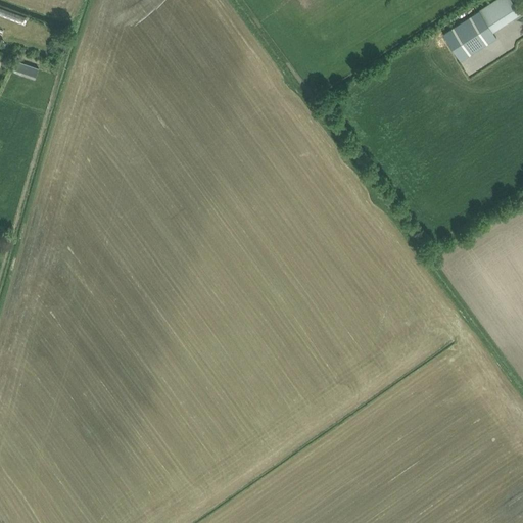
[(494,0),(479,10),(443,33),(461,59),(496,37),(492,31),(513,17),(509,11),(516,6),(512,0),(494,0)]
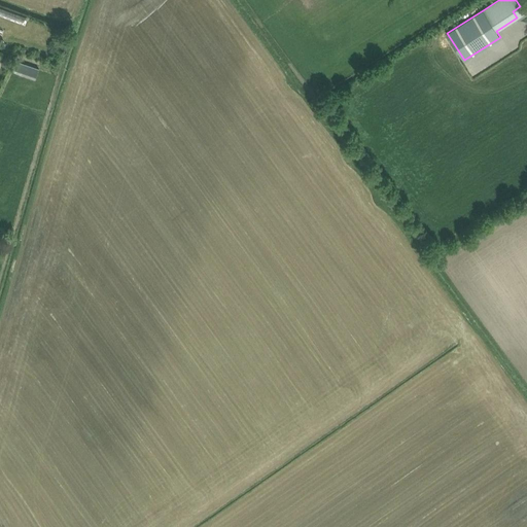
[(13,14),(12,20),(25,24),(26,19),(13,14)]
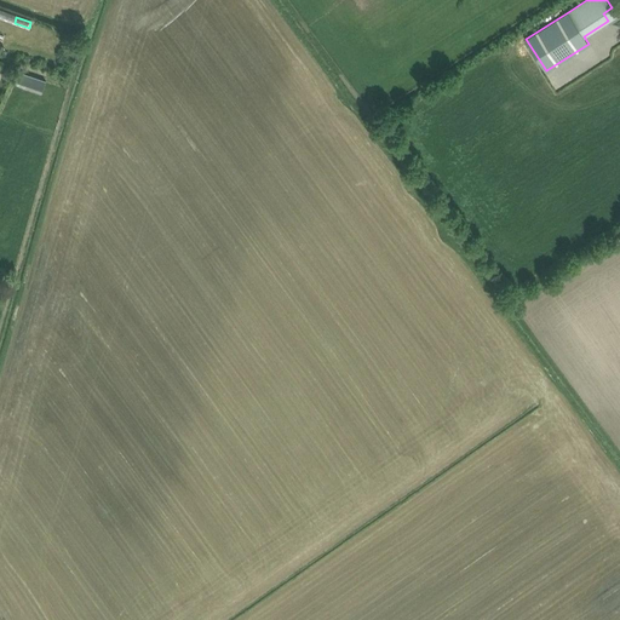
[(3,78),(10,80),(15,67),(6,64),(3,78)]
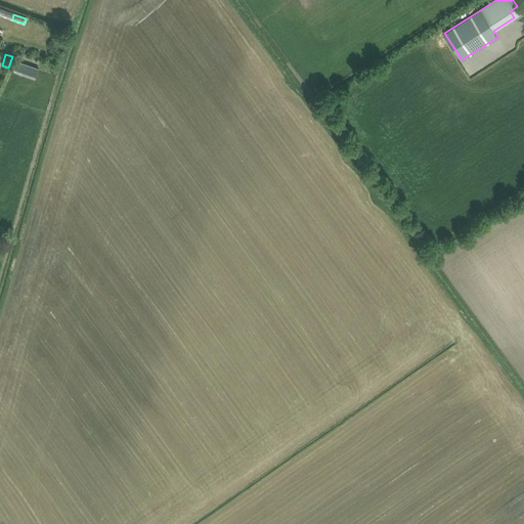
[(12,68),(18,70),(20,63),(14,60),(12,68)]
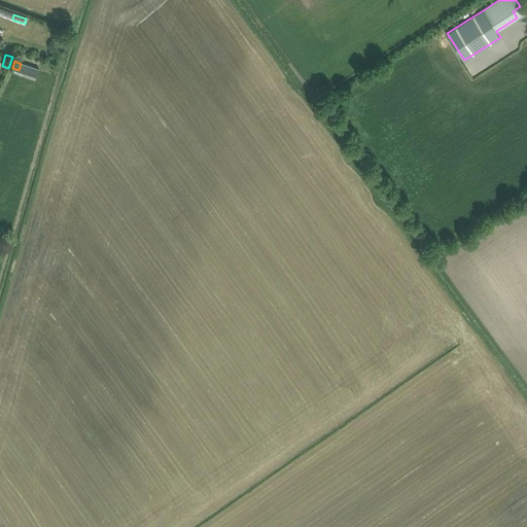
[(25,71),(35,75),(37,69),(28,66),(25,71)]
